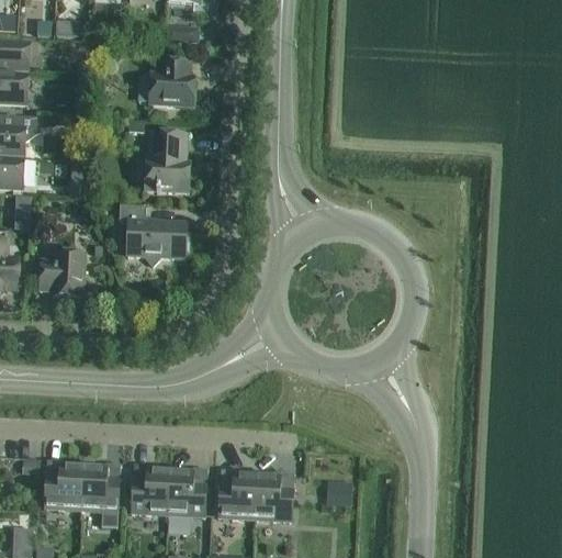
[(37,20),(36,33),(52,34),(52,21),(37,20)]
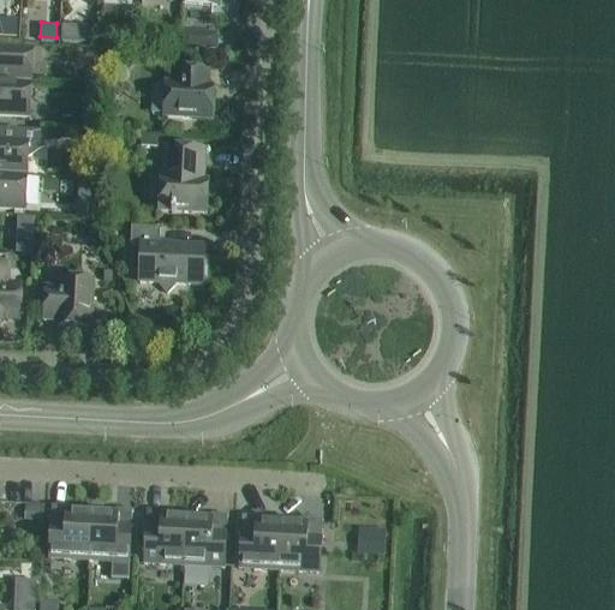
[(61,23),(60,39),(83,40),(84,24),(61,23)]
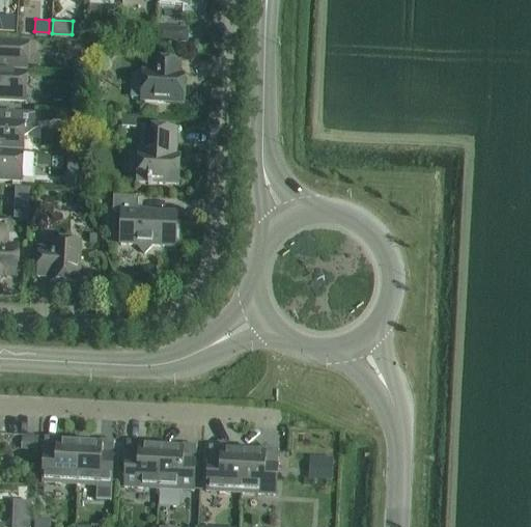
[(105,24),(105,34),(116,34),(117,25),(105,24)]
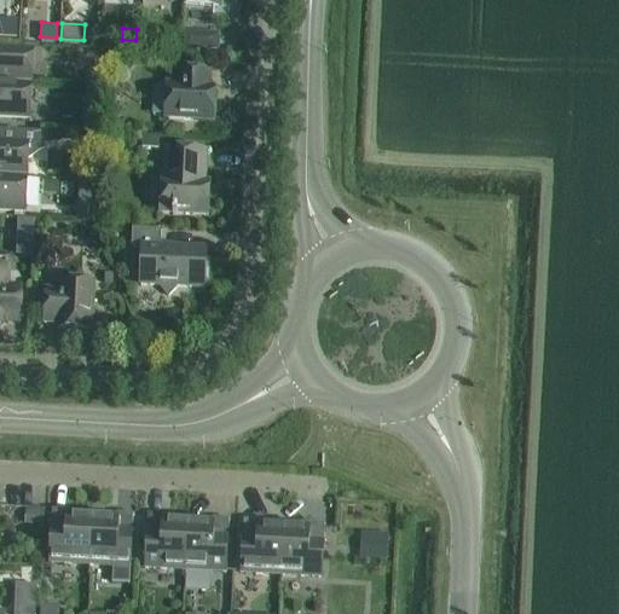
[(149,28),(149,41),(152,41),(179,44),(179,29),(154,28),(149,28)]
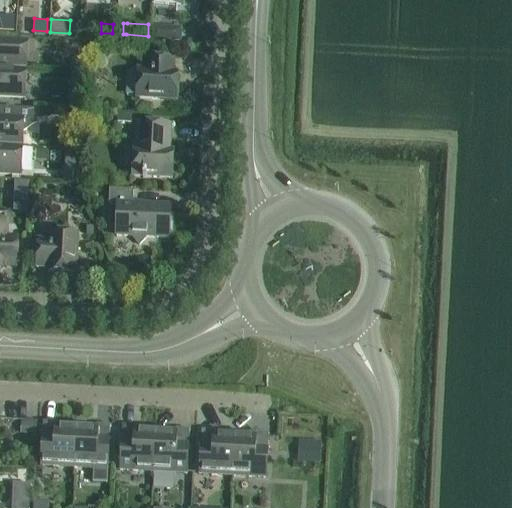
[(151,36),(168,37),(169,24),(151,23),(151,36)]
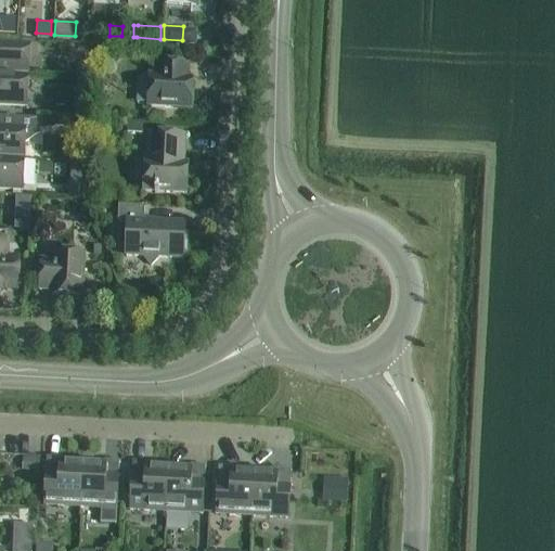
[(0,38),(0,69),(27,72),(29,40),(0,38)]
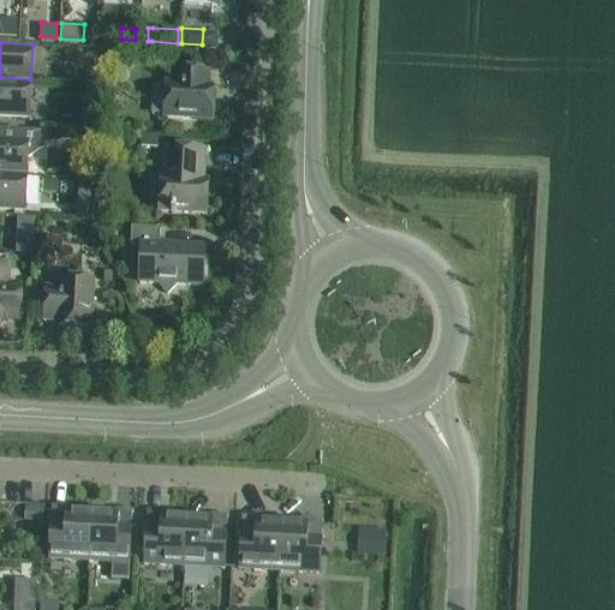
[(163,111),(163,113),(210,115),(213,82),(208,82),(209,67),(174,65),(166,65),(165,82),(163,111)]
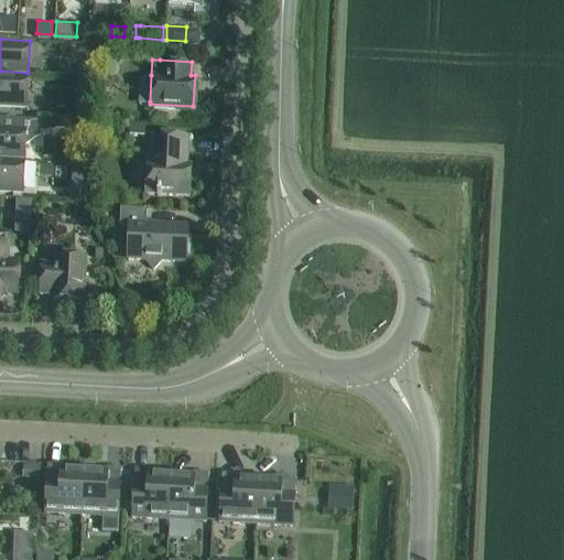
[(89,62),(78,62),(78,72),(89,72),(89,62)]
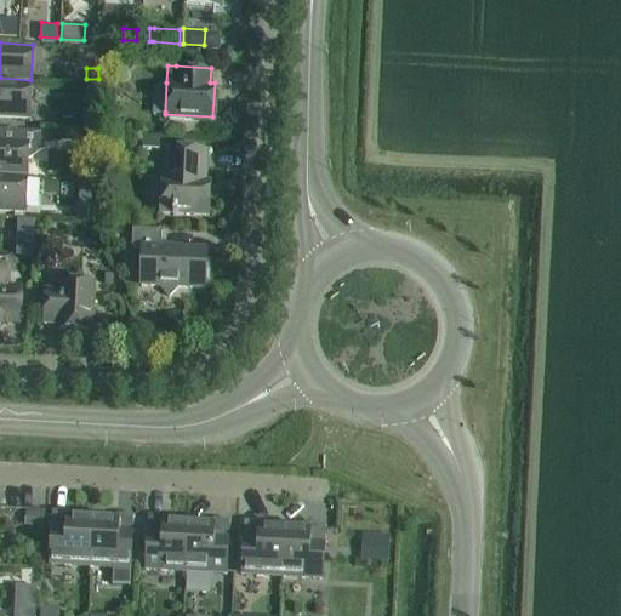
[(0,113),(29,114),(30,80),(0,78),(0,113)]
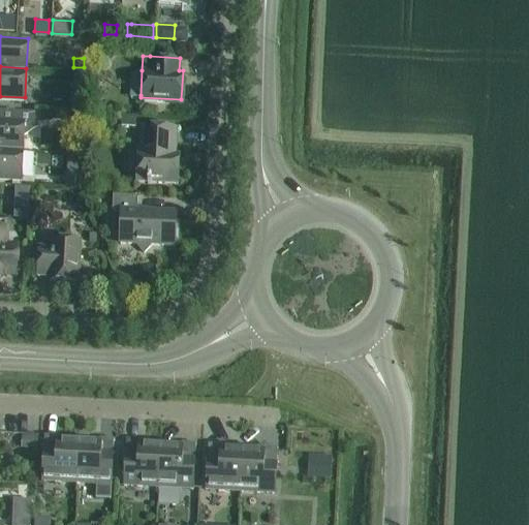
[(69,94),(69,107),(82,109),(83,94),(69,94)]
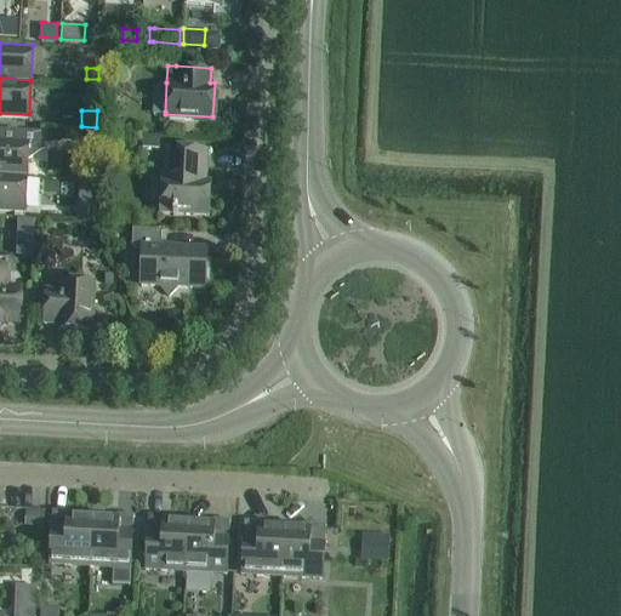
[(101,114),(101,129),(117,129),(117,114),(101,114)]
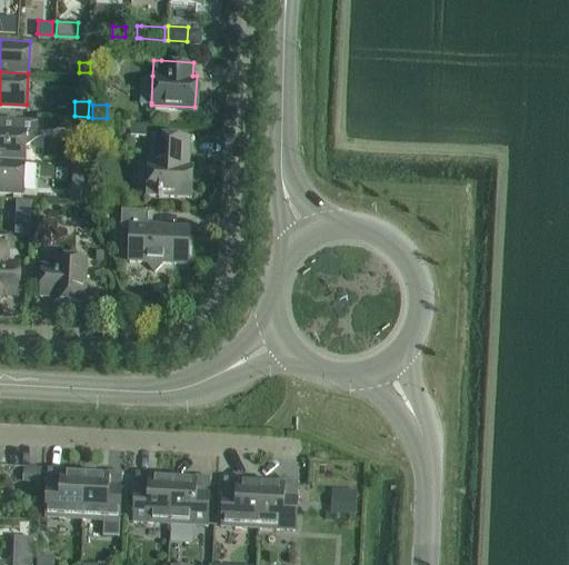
[(0,158),(25,159),(25,142),(40,132),(40,128),(40,118),(0,116),(0,158)]
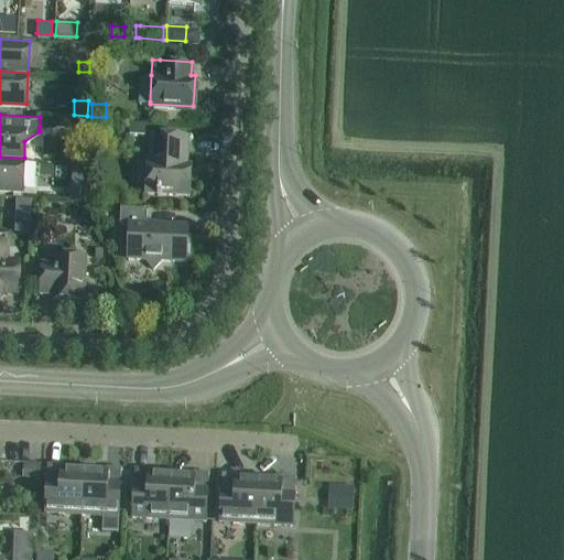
[(145,120),(129,120),(129,131),(144,132),(145,120)]
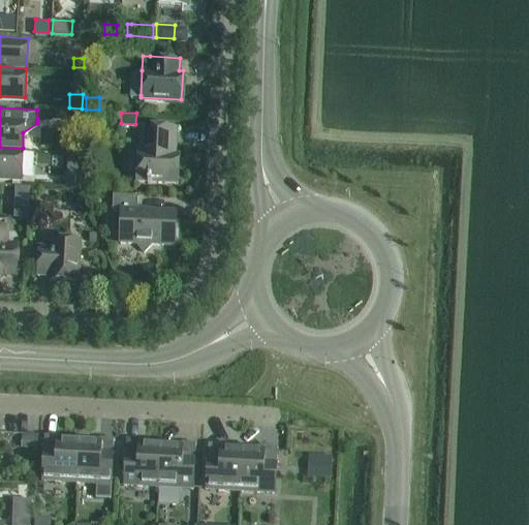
[(175,151),(176,125),(139,123),(138,149),(137,149),(136,178),(177,181),(179,152),(175,151)]
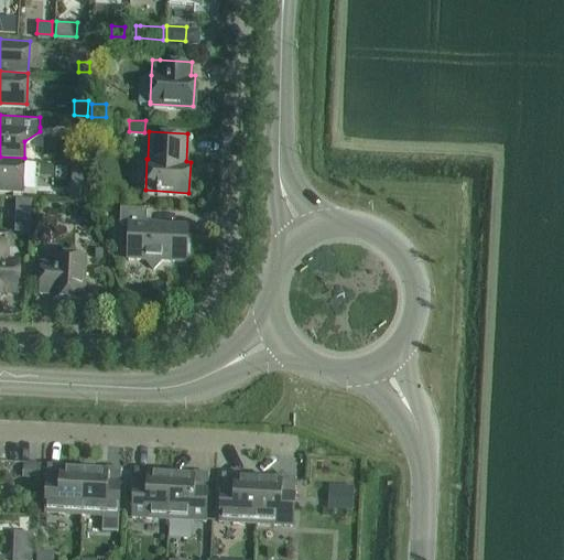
[(0,157),(0,187),(22,190),(24,158),(0,157)]
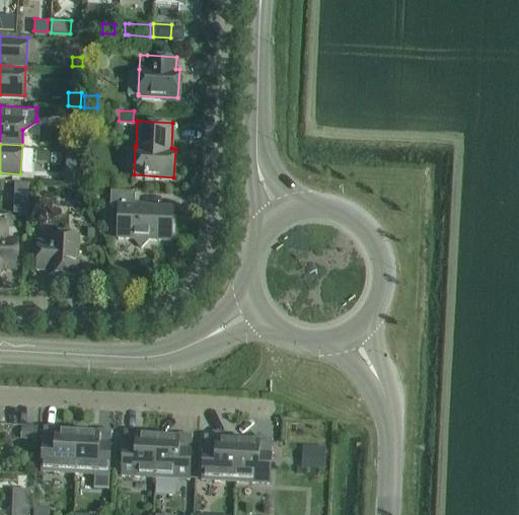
[(65,177),(65,179),(78,180),(78,178),(79,153),(79,150),(66,149),(66,152),(65,177)]
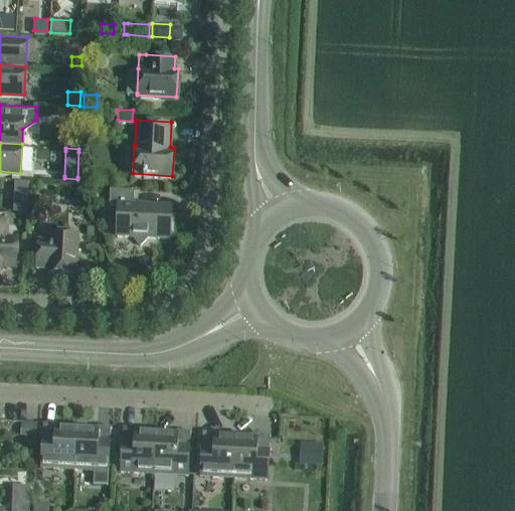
[(14,179),(13,189),(28,190),(29,180),(14,179)]
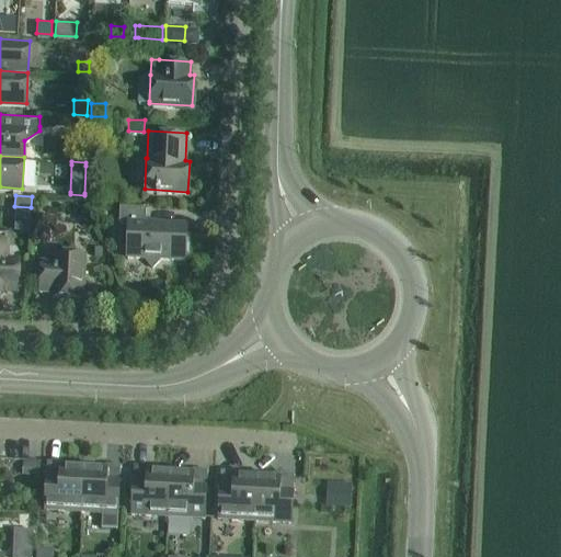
[(159,257),(185,258),(187,222),(155,220),(148,219),(148,220),(144,219),(145,206),(121,205),(119,218),(128,218),(127,256),(145,257),(152,263),(159,257)]
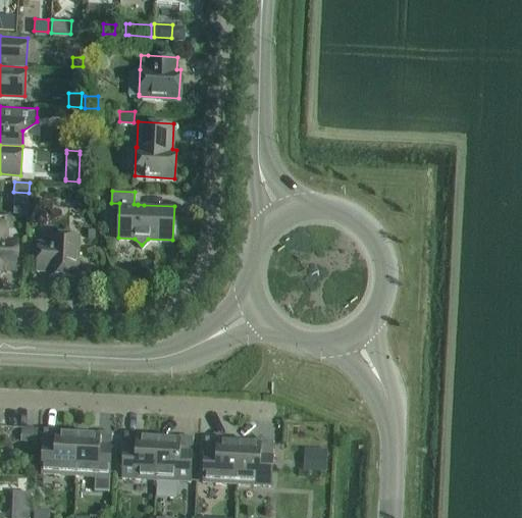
[(5,239),(6,230),(6,211),(0,210),(0,270),(4,271),(4,267),(16,268),(17,239),(5,239)]
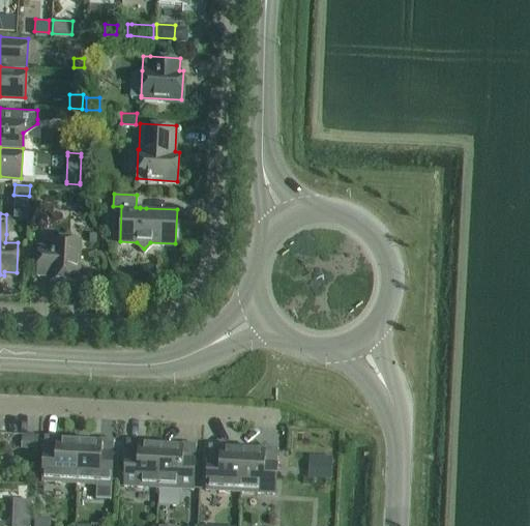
[(28,246),(27,264),(38,264),(37,273),(50,273),(50,278),(78,279),(81,238),(51,236),(51,244),(39,243),(39,247),(28,246)]
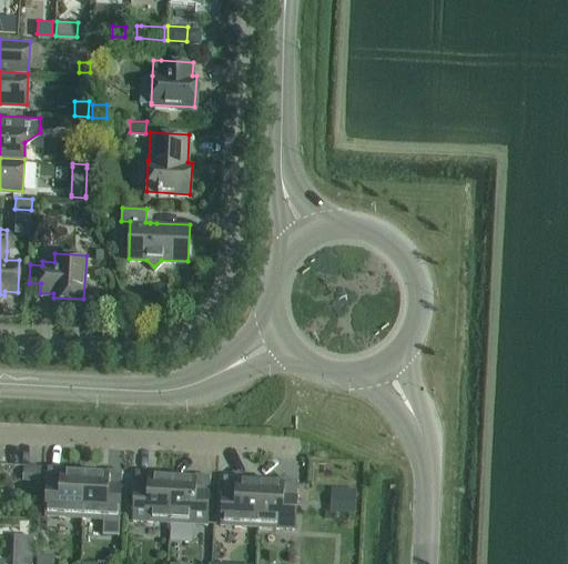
[(40,479),(40,464),(22,463),(21,477),(40,479)]
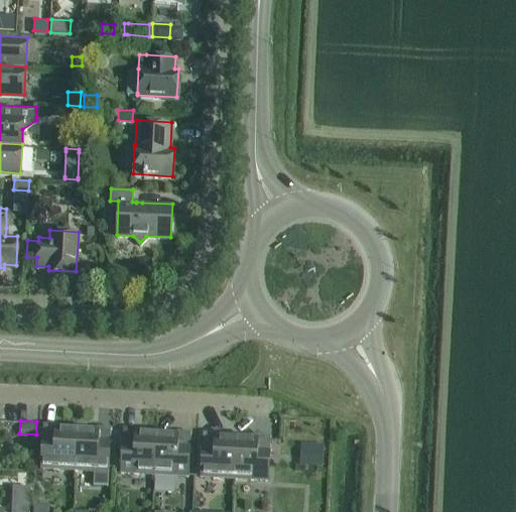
[(52,467),(75,468),(77,425),(55,423),(55,422),(44,421),(41,464),(53,465),(52,467)]
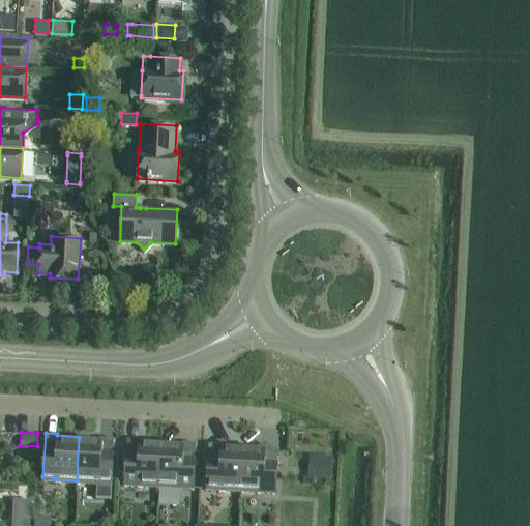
[(79,437),(77,480),(95,483),(94,496),(110,497),(113,437),(100,436),(100,438),(79,437)]
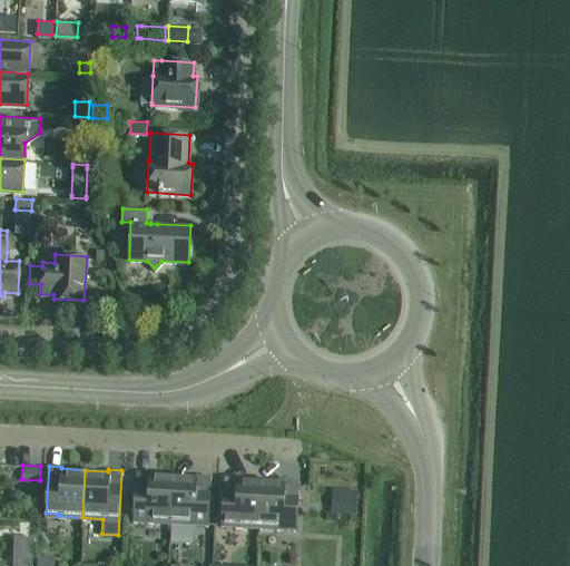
[(134,520),(170,523),(173,475),(149,474),(149,471),(137,471),(136,486),(135,486),(134,520)]
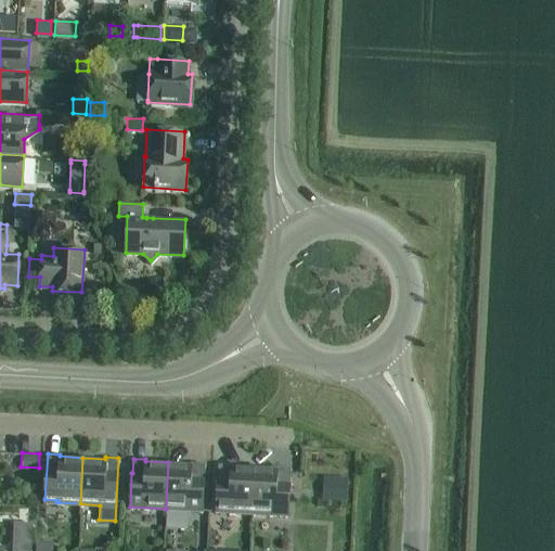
[(168,462),(166,509),(202,510),(204,477),(203,477),(204,462),(191,462),(191,463),(168,462)]
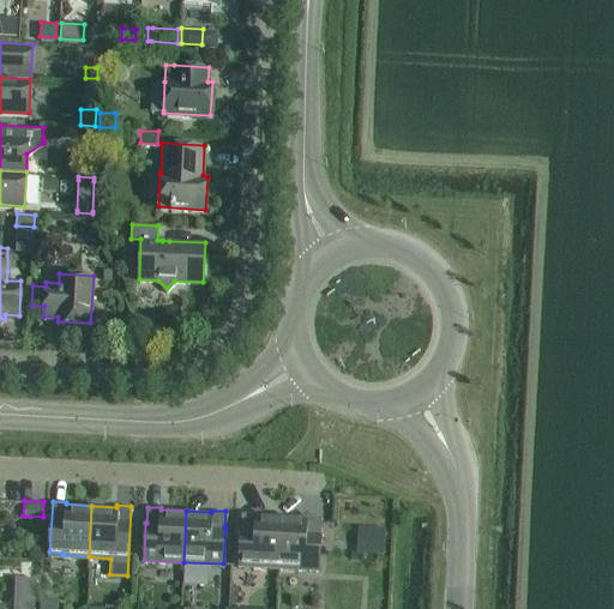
[(253,566),(278,567),(281,516),(256,514),(257,513),(242,512),(240,562),(253,562),(253,566)]
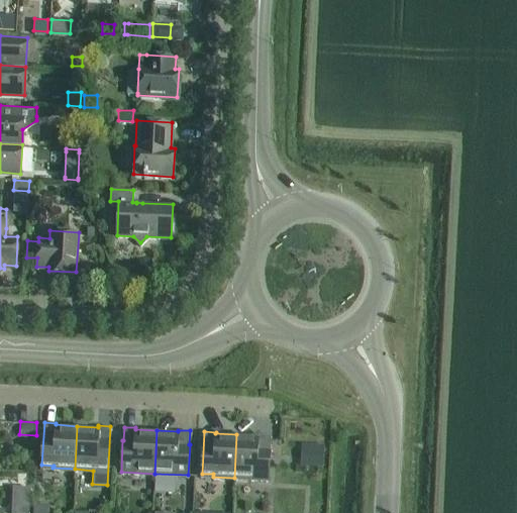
[(236,434),(234,478),(268,480),(270,448),(269,448),(270,434),(257,434),(257,435),(236,434)]
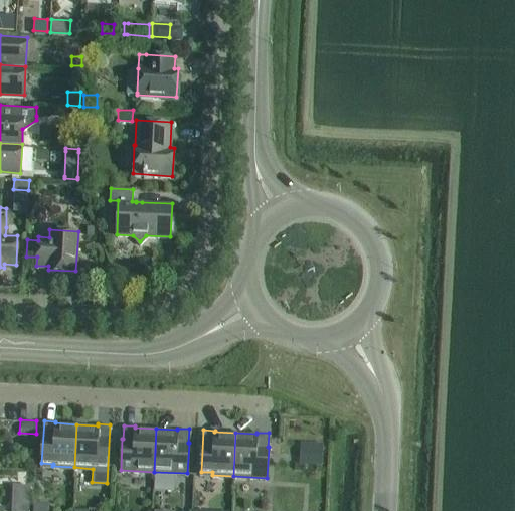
[(300,440),(299,462),(322,463),(323,441),(300,440)]
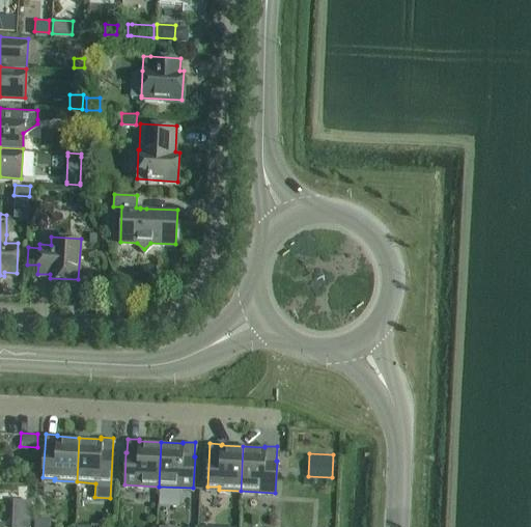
[(34,516),(33,526),(49,526),(49,517),(34,516)]
